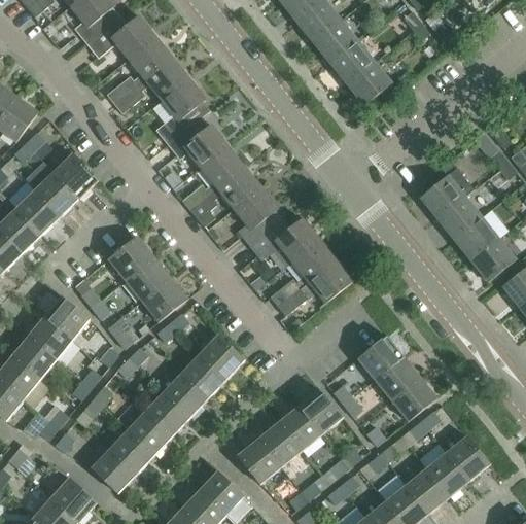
[(34,0),(26,7),(33,16),(53,0),(64,0),(69,6),(76,0),(34,0)]
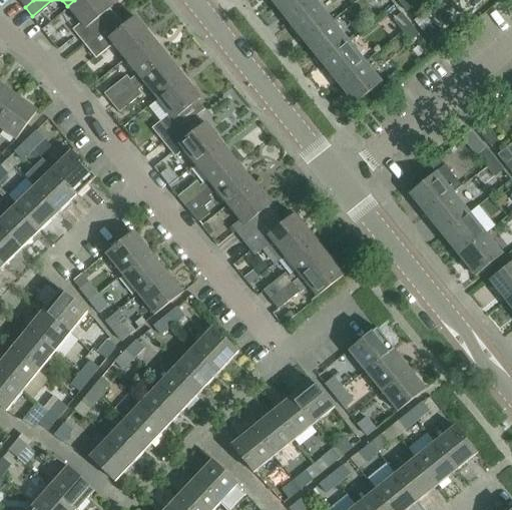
[(74,0),(67,6),(79,20),(71,27),(83,42),(115,16),(108,7),(111,5),(107,0),(74,0)]
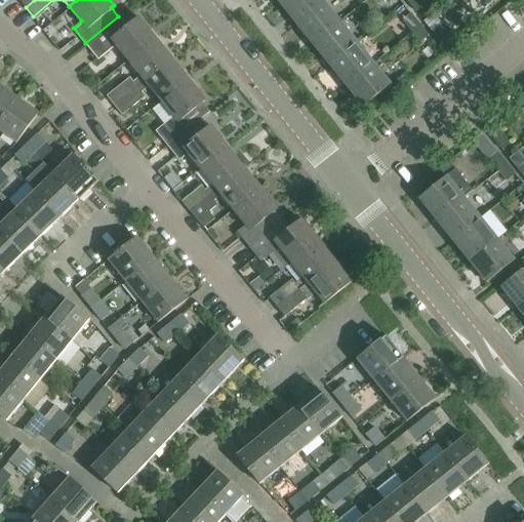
[(279,0),(294,21),(321,0),(279,0)]
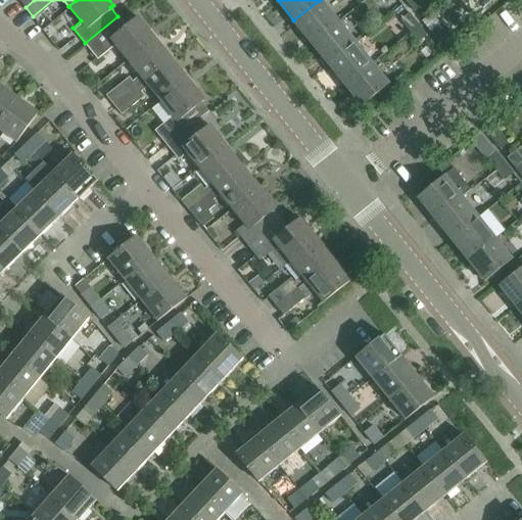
[(337,19),(322,0),(320,0),(293,20),(311,41),(337,19)]
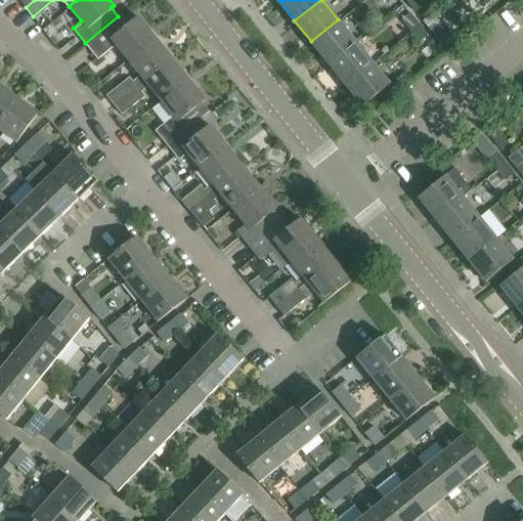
[(406,0),(415,10),(423,2),(421,0),(406,0)]
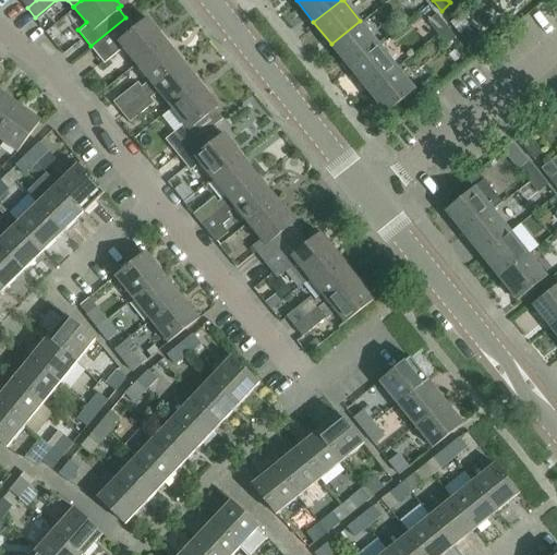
[(437,33),(446,25),(435,11),(425,19),(437,33)]
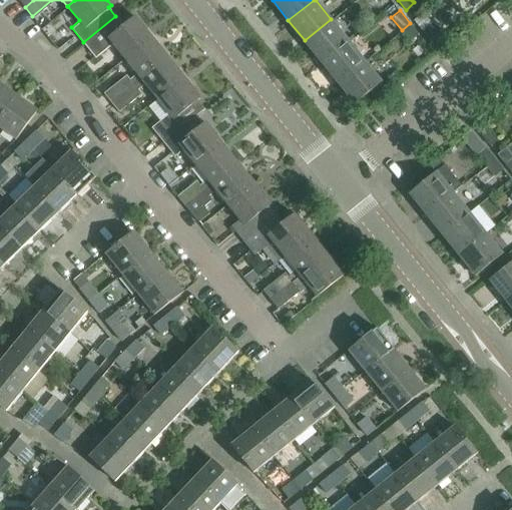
[(122,24),(115,16),(83,42),(94,56),(112,41),(124,57),(151,35),(134,15),(122,24)]
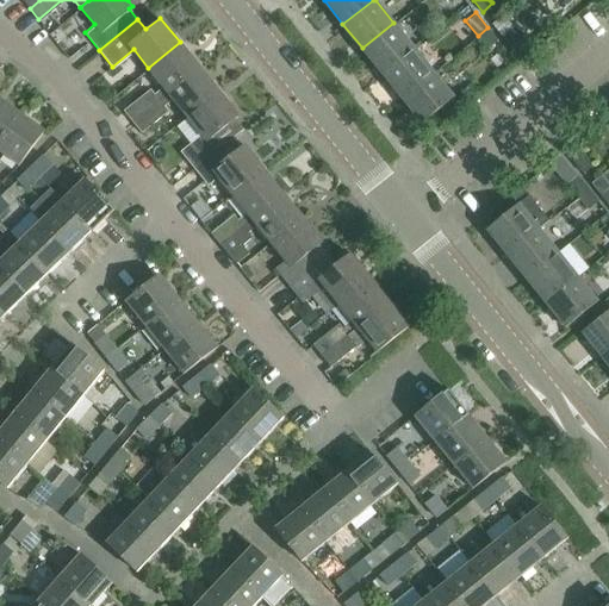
[(393,23),(362,48),(381,73),(414,48),(393,23)]
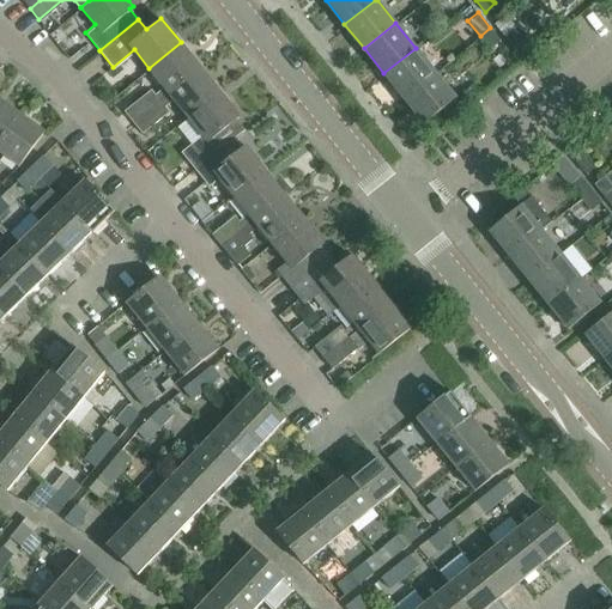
[(514,26),(503,35),(514,48),(523,40),(514,26)]
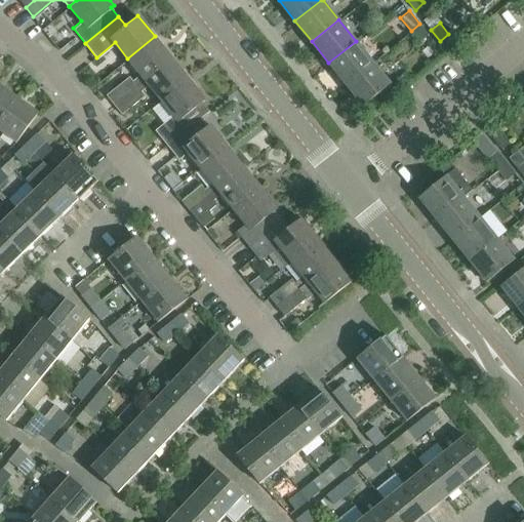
[(419,24),(411,31),(418,40),(428,33),(419,24)]
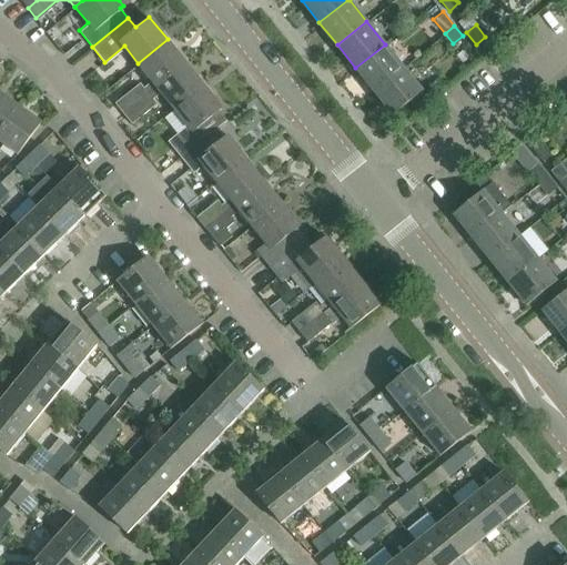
[(168,39),(138,63),(151,79),(142,86),(139,81),(114,101),(123,112),(185,61),(168,39)]
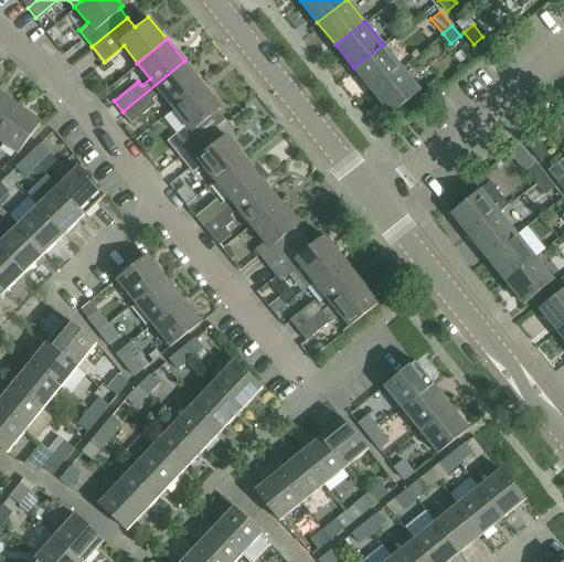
[(401,66),(383,44),(353,67),(372,89),(401,66)]
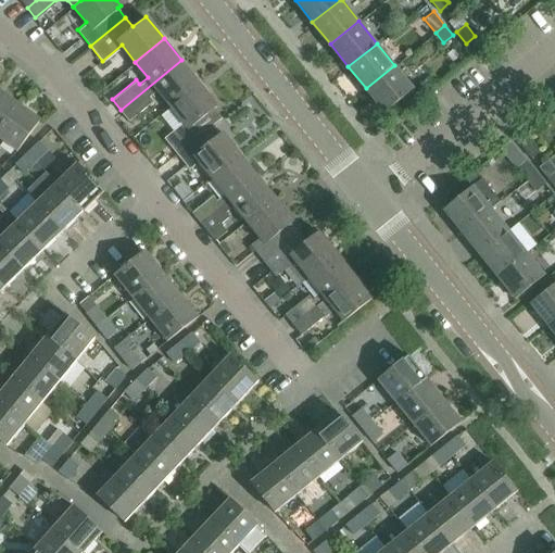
[(181,60),(121,110),(128,120),(152,100),(149,95),(156,88),(169,104),(199,82),(181,60)]
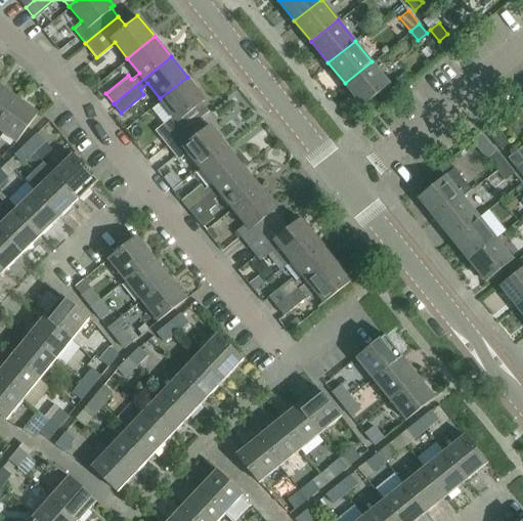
[(372,61),(345,83),(361,104),(389,83),(372,61)]
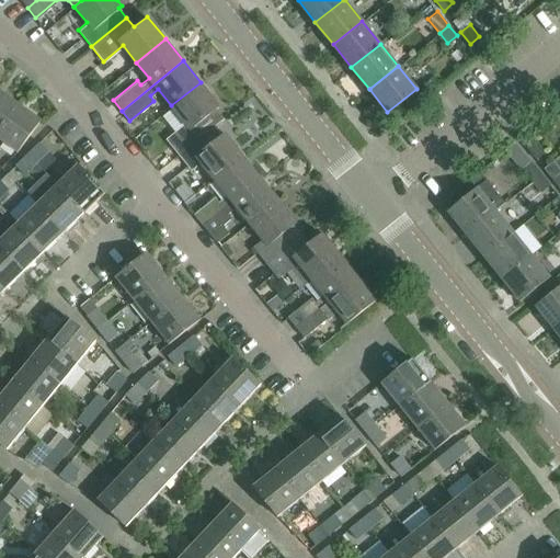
[(201,82),(171,105),(184,122),(164,137),(178,154),(213,125),(205,115),(218,104),(201,82)]
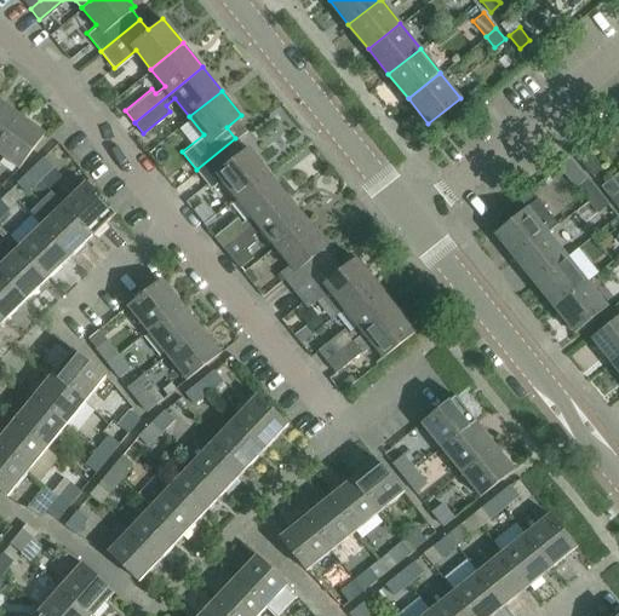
[(0,137),(18,113),(0,99),(0,137)]
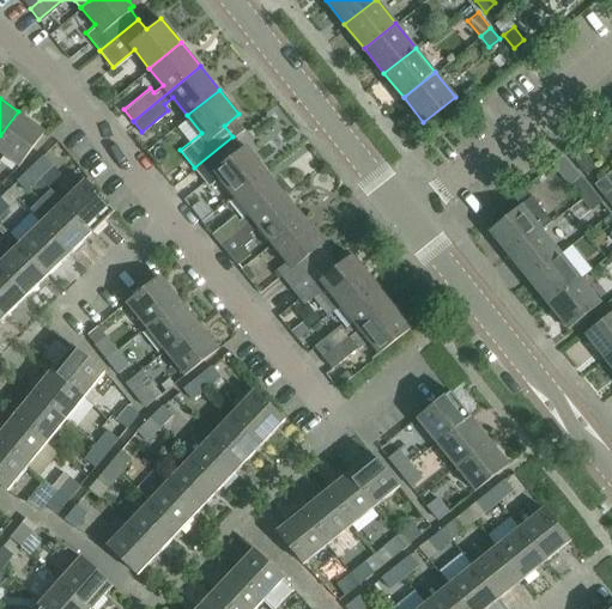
[(43,131),(18,111),(0,135),(0,151),(17,164),(43,131)]
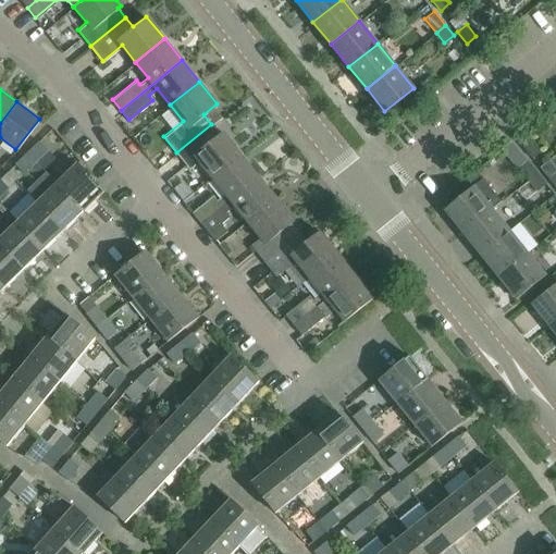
[(219,134),(211,124),(176,152),(189,168),(198,160),(210,176),(239,152),(222,132),(219,134)]
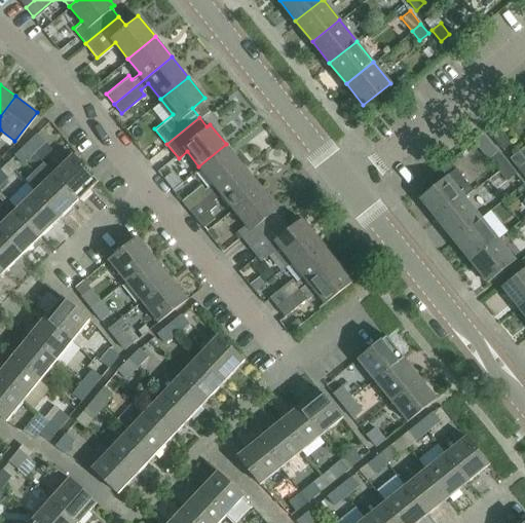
[(501,148),(511,141),(501,128),(492,137),(501,148)]
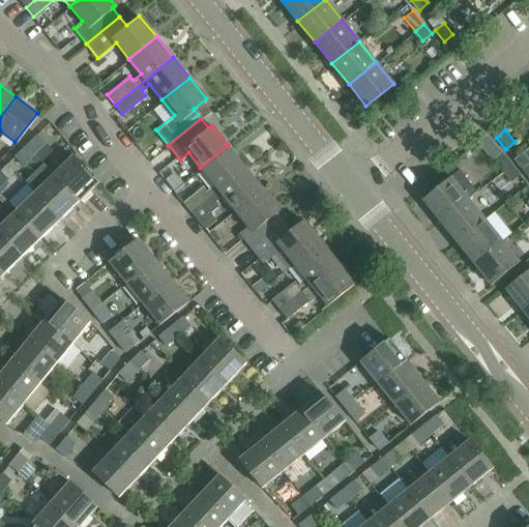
[(25,143),(37,156),(41,160),(53,150),(36,133),(25,143)]
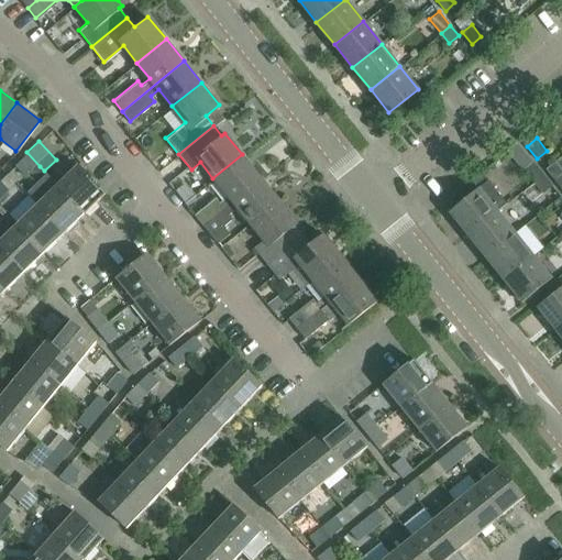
[(40,166),(26,152),(14,164),(23,174),(30,167),(32,169),(35,169),(40,166)]
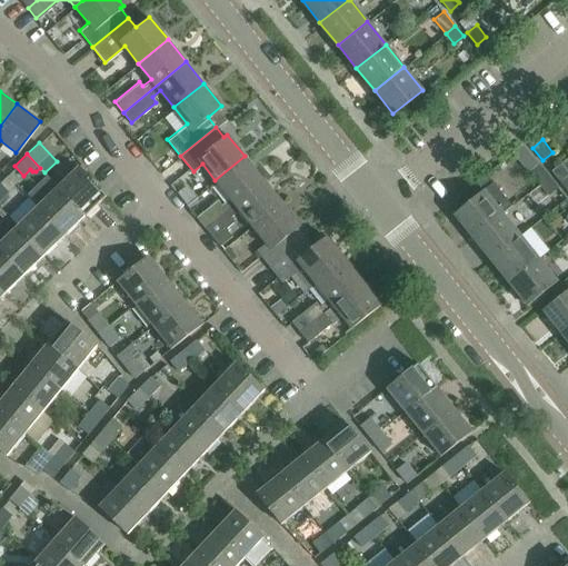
[(567,191),(567,190),(567,155),(550,169),(567,191)]
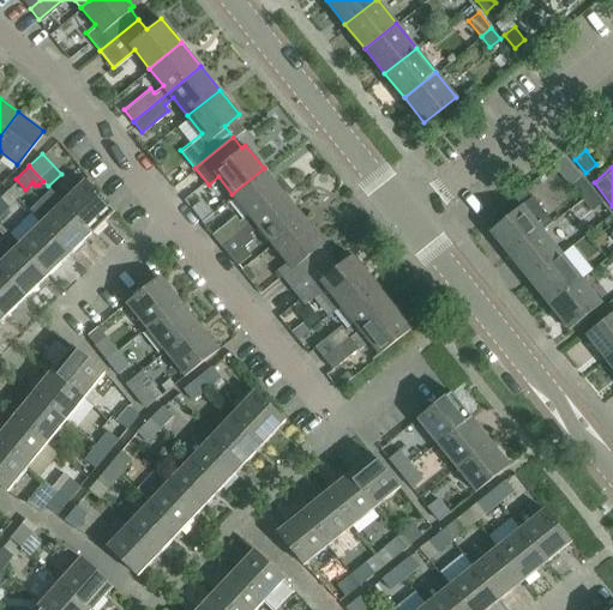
[(234,215),(211,233),(221,245),(283,193),(264,168),(232,194),(247,212),(238,219),(234,215)]
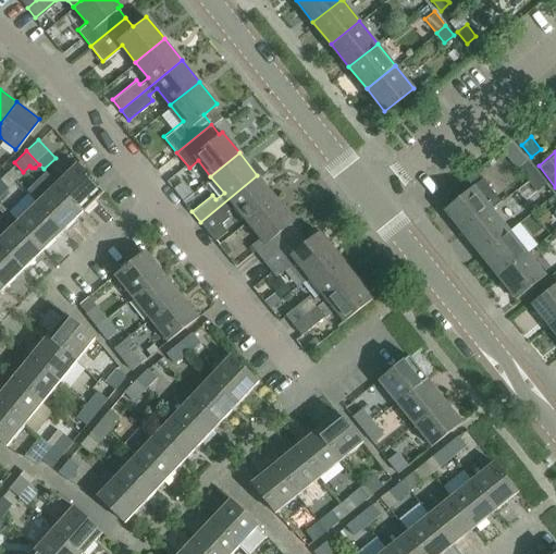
[(527,179),(536,170),(527,158),(517,165),(527,179)]
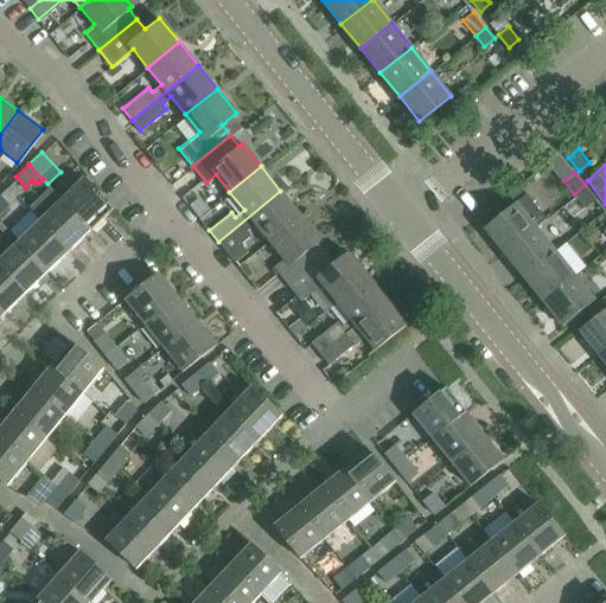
[(83,177),(62,198),(90,228),(112,206),(83,177)]
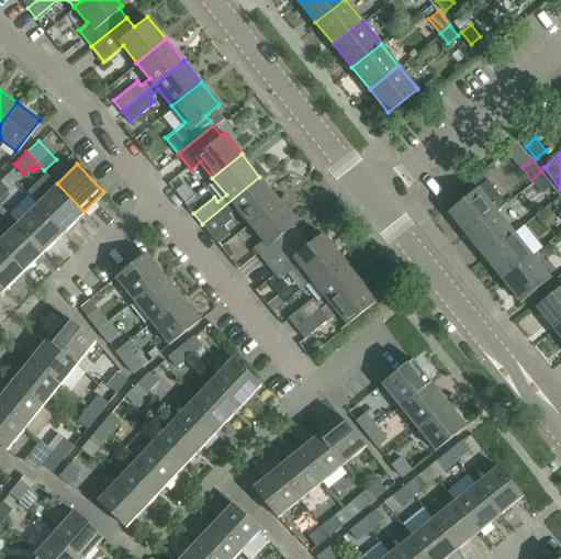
[(0,196),(8,189),(6,187),(13,179),(7,171),(0,177),(0,196)]
